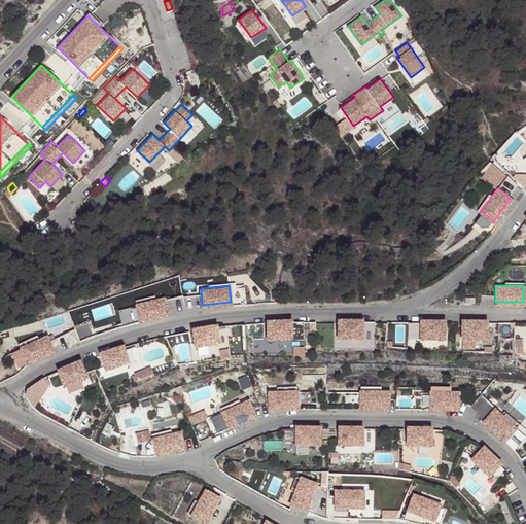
[(164,295),(136,302),(140,318),(168,311),(164,295)]
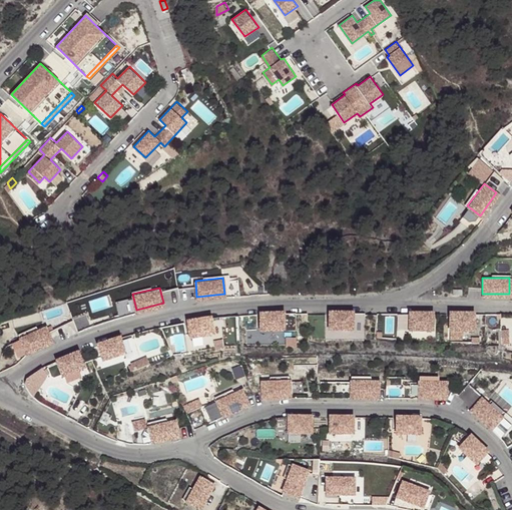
[(352,310),(329,310),(329,327),(352,326),(352,310)]
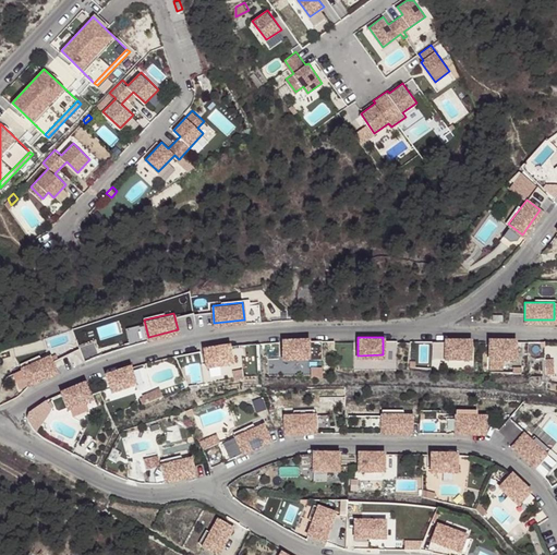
[(307,338),(282,338),(282,356),(307,356),(307,338)]
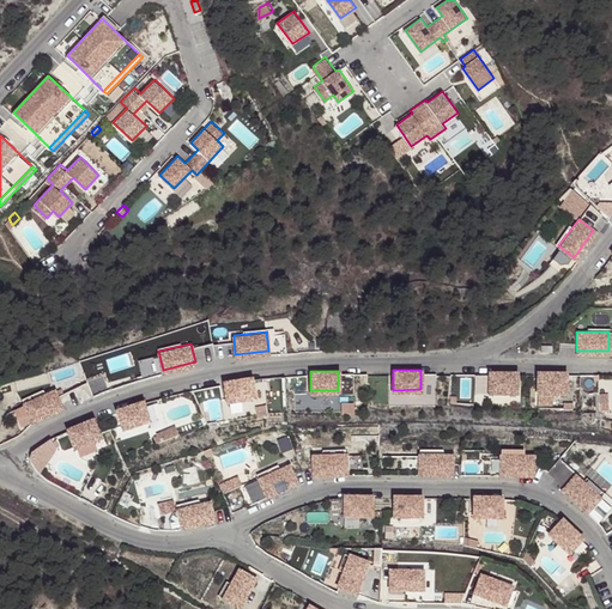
[(516,372),(489,371),(489,391),(516,391),(516,372)]
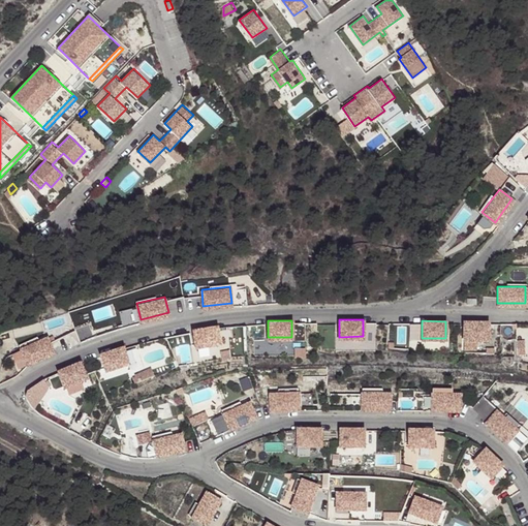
[(488,321),(464,321),(464,338),(488,339),(488,321)]
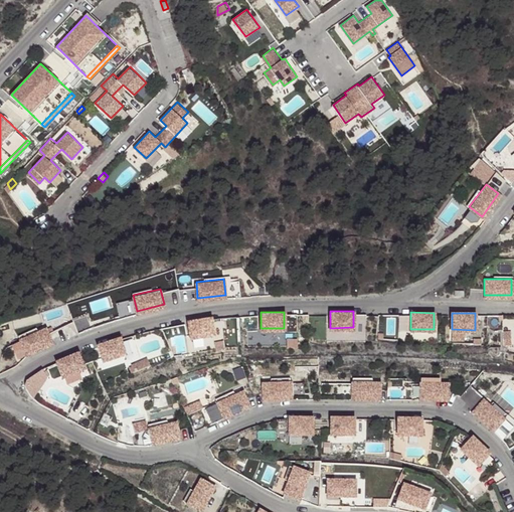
[(210,316),(187,319),(190,335),(212,332),(210,316)]
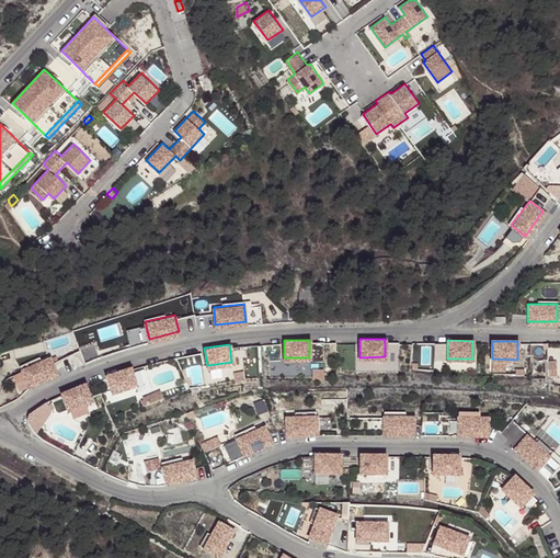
[(49,355),(22,367),(30,383),(57,371),(49,355)]
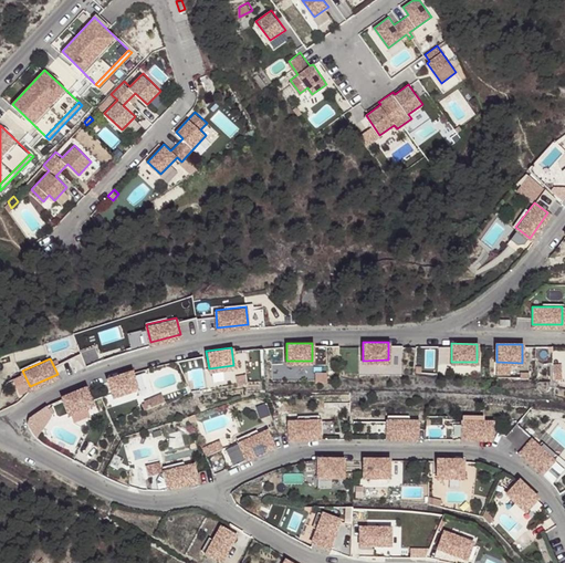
[(132,368),(107,377),(113,394),(137,386),(132,368)]
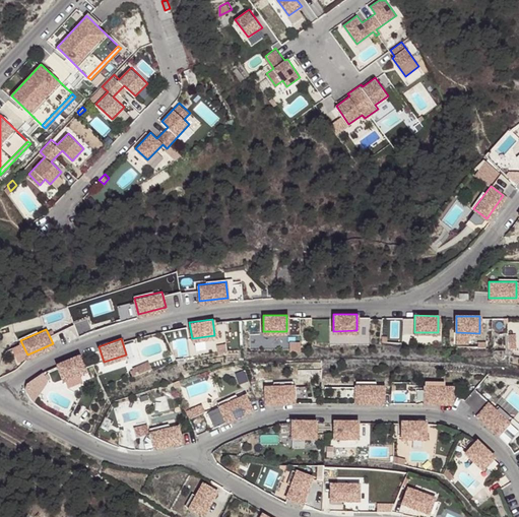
[(78,353),(57,363),(63,378),(84,369),(78,353)]
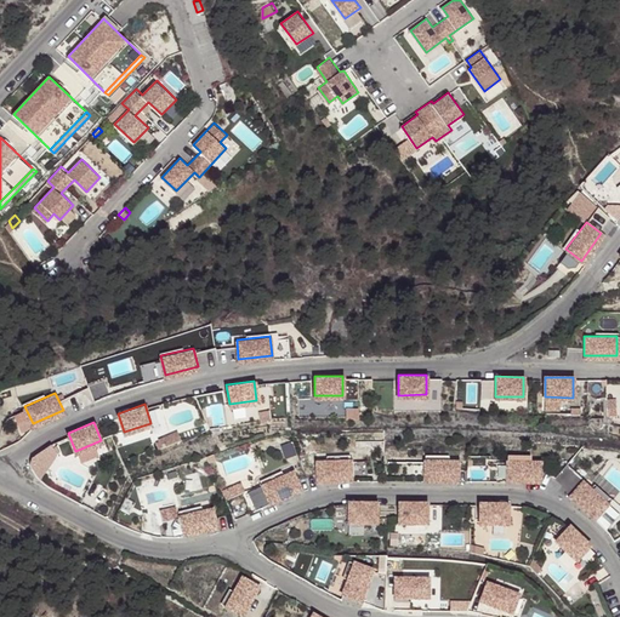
[(352,457),(318,457),(318,476),(352,476),(352,457)]
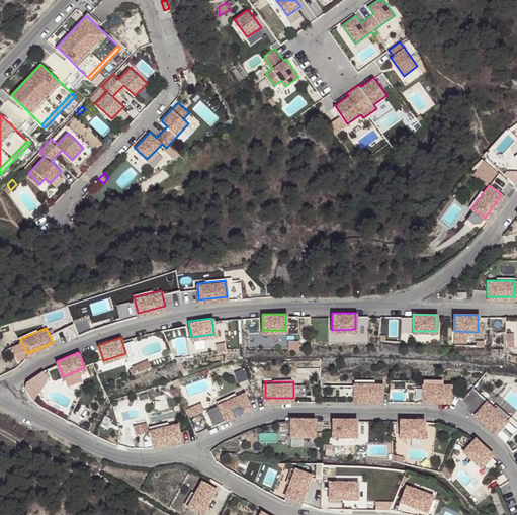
[(380,382),(353,381),(352,399),(380,399),(380,382)]
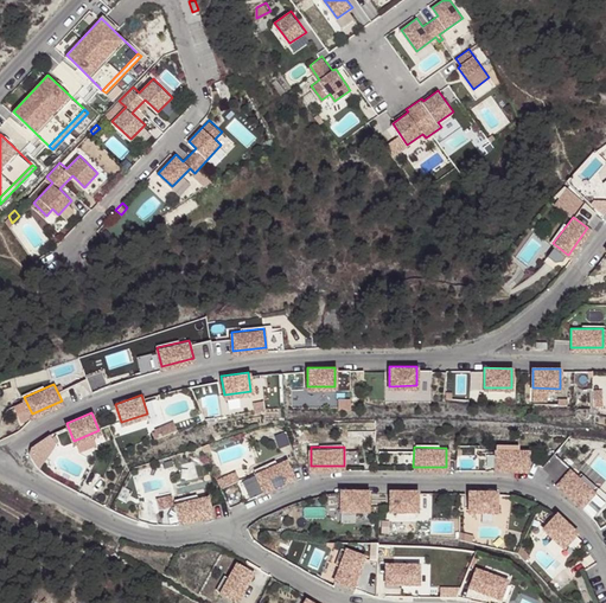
[(516,447),(483,447),(483,467),(516,466),(516,447)]
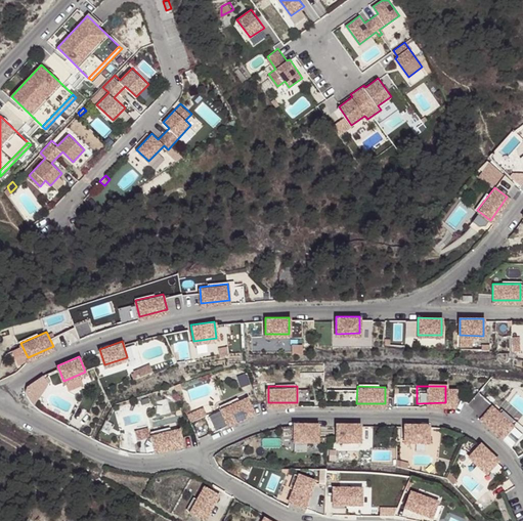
[(222,407),(229,422),(255,410),(248,395),(222,407)]
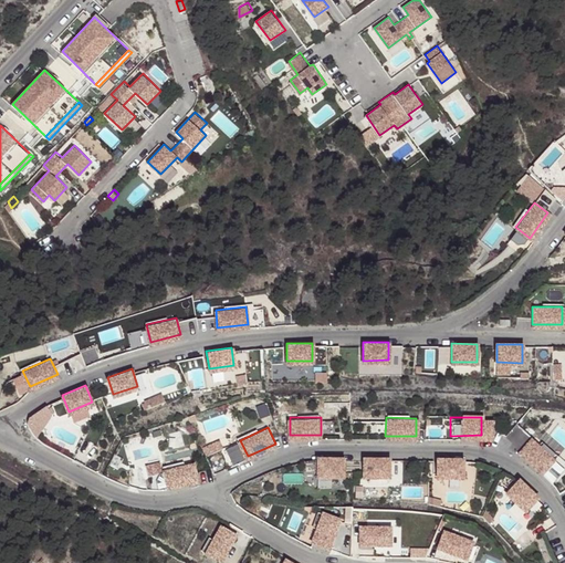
[(553,457),(532,435),(519,448),(541,469),(553,457)]
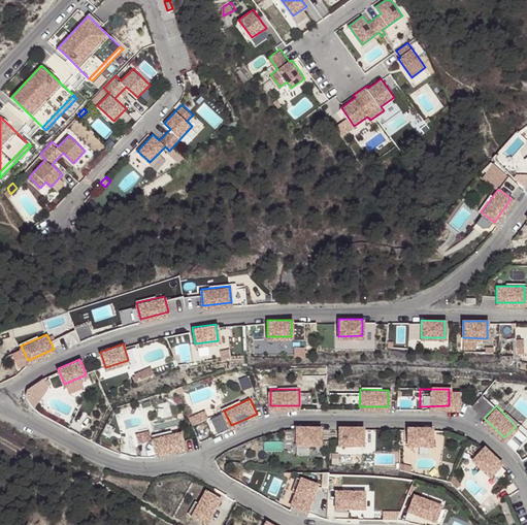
[(320,426),(296,426),(296,443),(320,443),(320,426)]
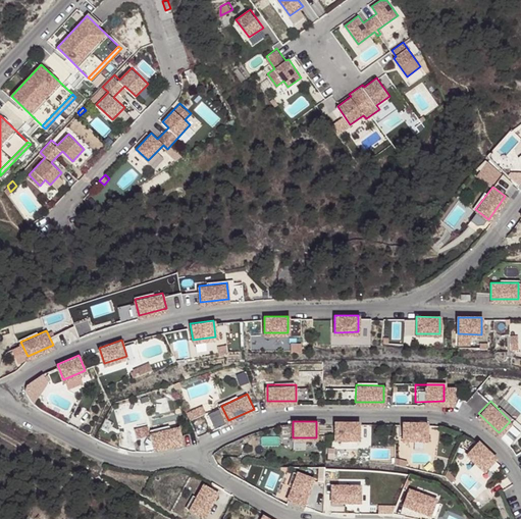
[(344,421),(335,421),(335,437),(359,437),(358,421),(344,421)]
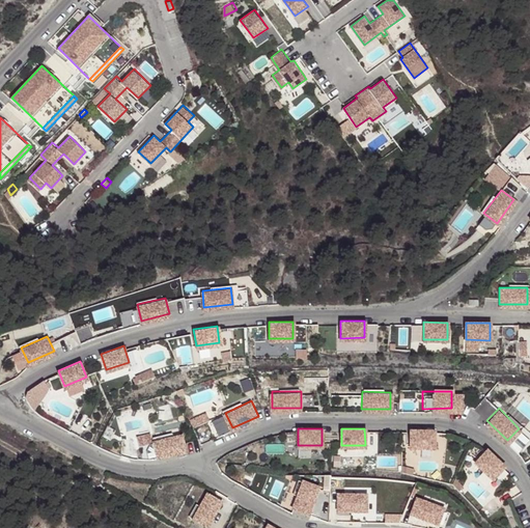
[(434,428),(410,428),(410,446),(434,446),(434,428)]
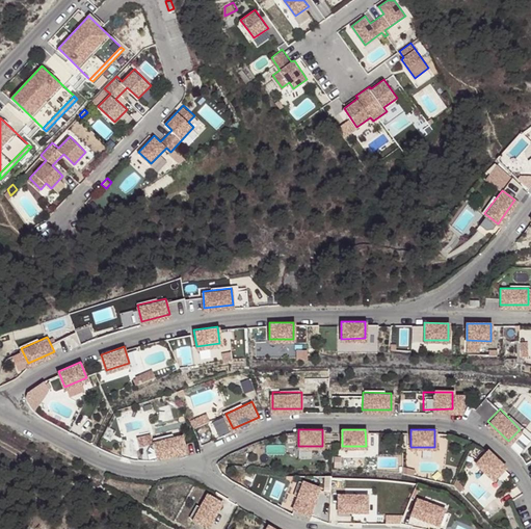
[(182,431),(155,438),(158,454),(186,447),(182,431)]
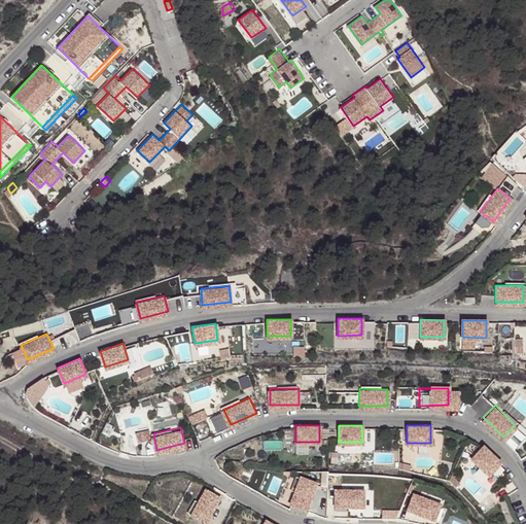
[(499,460),(482,444),(470,456),(488,472),(499,460)]
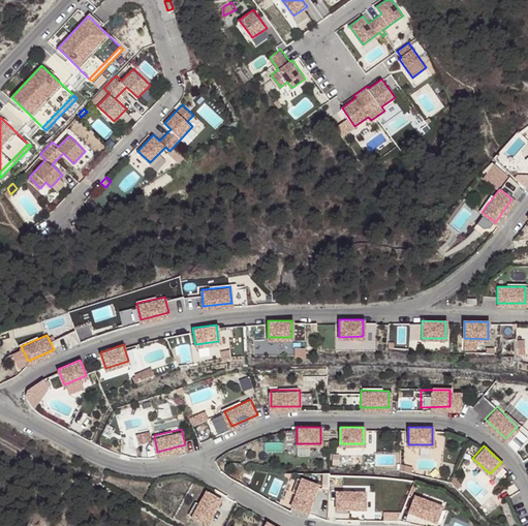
[(318,481),(303,475),(292,501),(308,507),(318,481)]
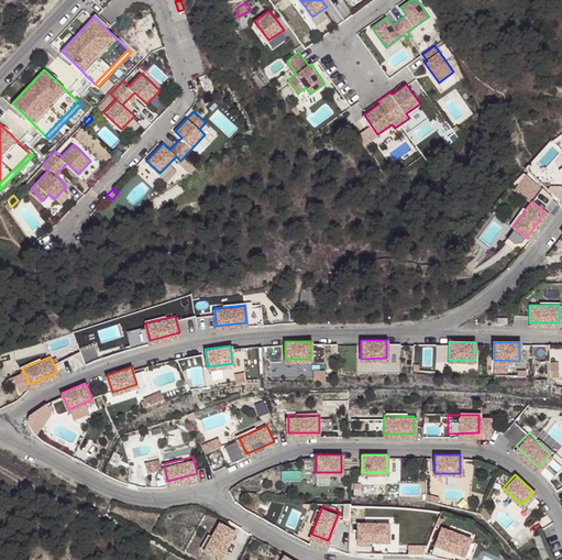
[(235,529),(220,520),(213,534),(206,547),(221,556),(235,529)]
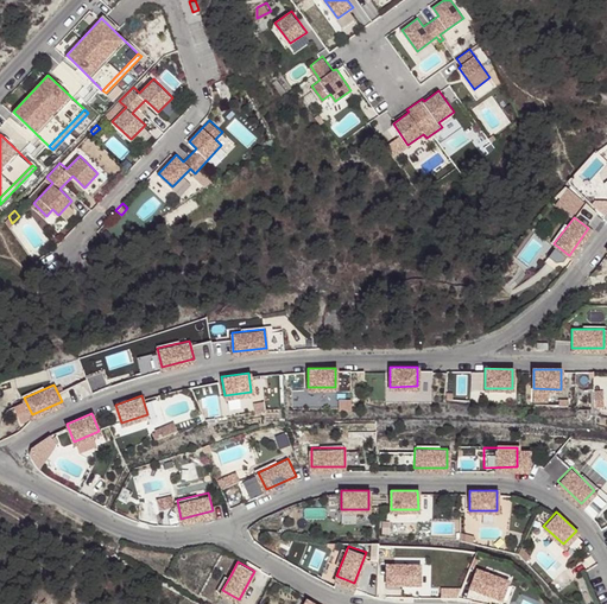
[(421,563),(389,561),(387,580),(421,580),(421,563)]
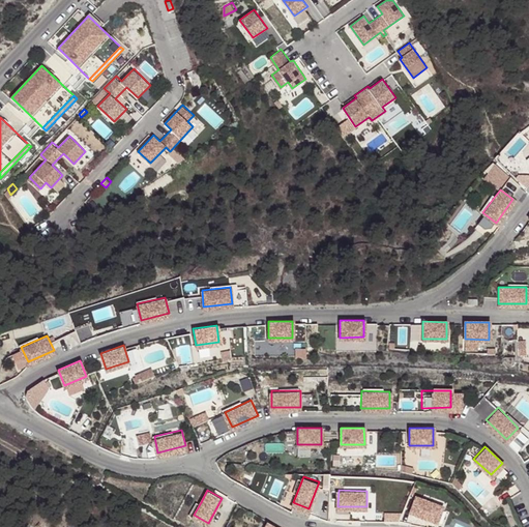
[(443,504),(416,494),(410,508),(437,519),(443,504)]
